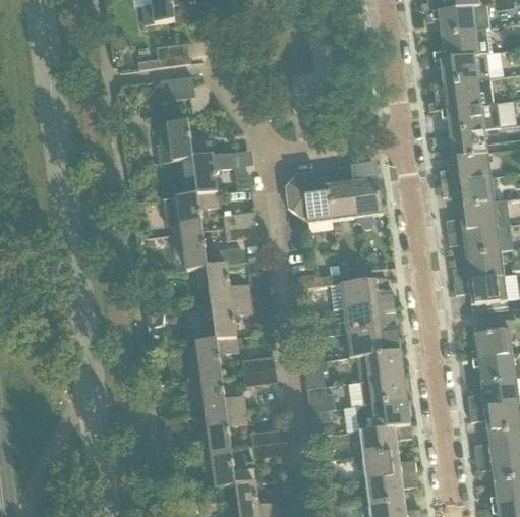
[(150,0),(151,5),(140,6),(142,25),(174,21),(172,7),(172,2),(174,0),(150,0)]
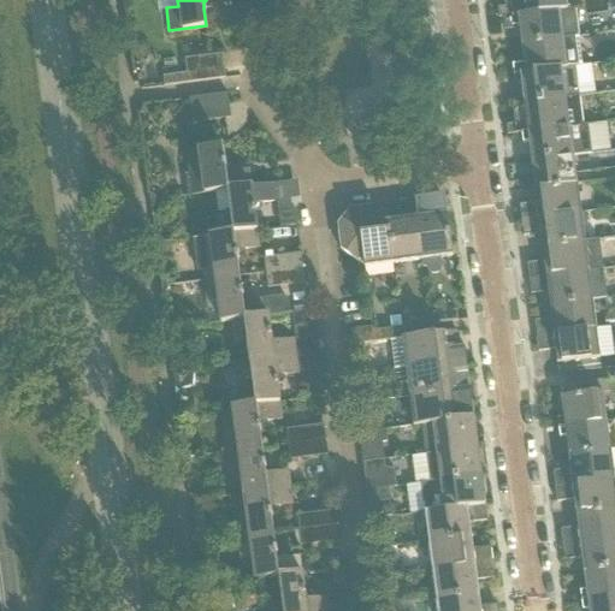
[(498,16),(502,15),(510,13),(565,6),(563,0),(503,0),(504,5),(497,6),(498,16)]
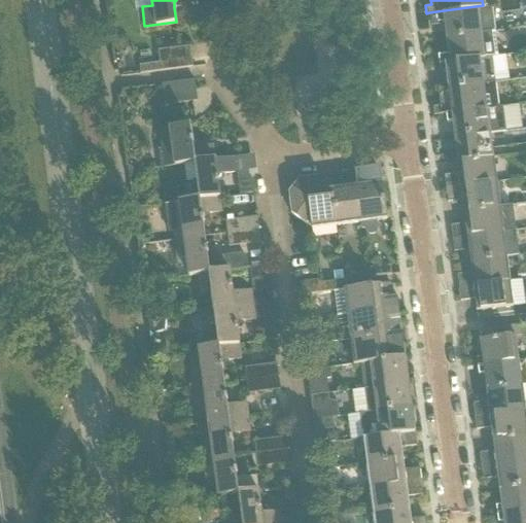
[(436,11),(429,12),(430,22),(444,20),(446,36),(493,29),(490,5),(484,6),(483,5),(436,11)]
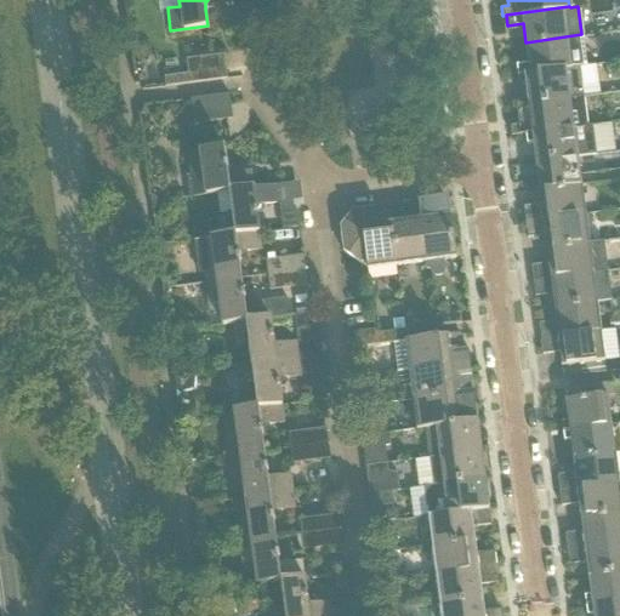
[(528,62),(515,63),(516,73),(579,64),(585,64),(581,34),(525,43),(528,62)]
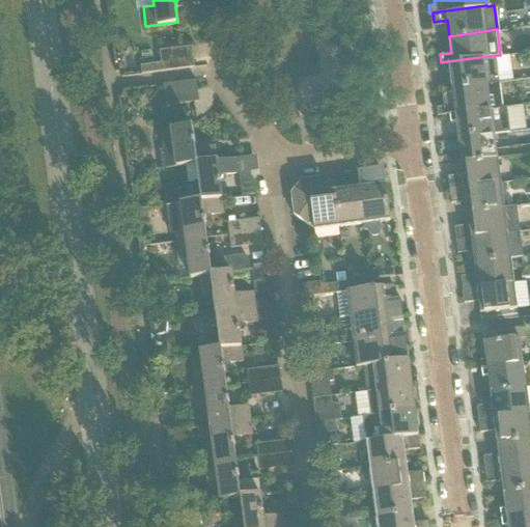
[(297,72),(298,103),(325,102),(324,83),(338,82),(337,43),(315,44),(316,71),(297,72)]
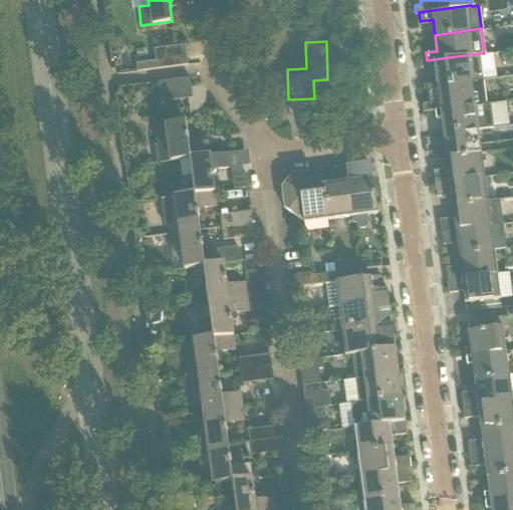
[(154,57),(134,60),(135,69),(186,62),(186,56),(184,42),(153,46),(154,57)]
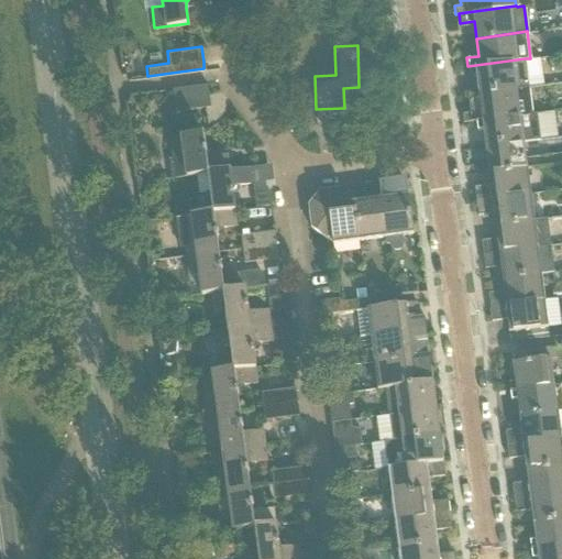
[(525,58),(467,66),(469,67),(470,75),(475,75),(478,92),(529,86),(543,84),(540,57),(532,57),(530,58),(525,58)]
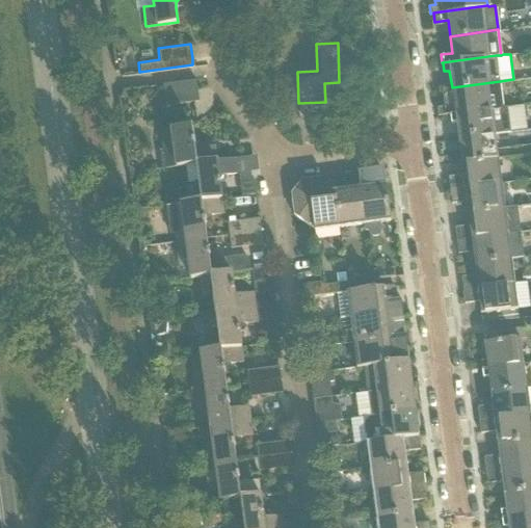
[(163,81),(165,103),(198,99),(195,77),(163,81)]
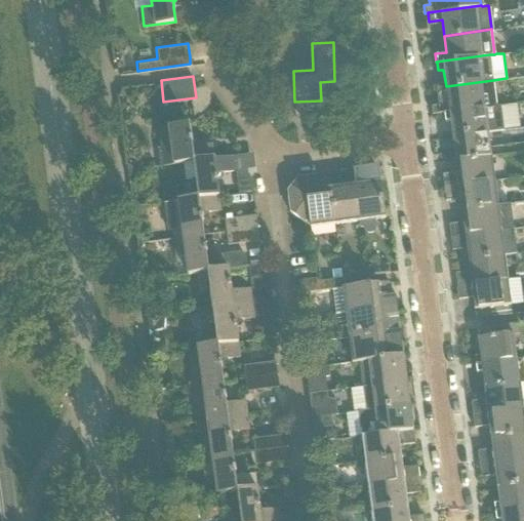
[(432,114),(443,112),(500,105),(499,103),(496,103),(493,80),(446,86),(435,88),(438,105),(430,106),(432,114)]
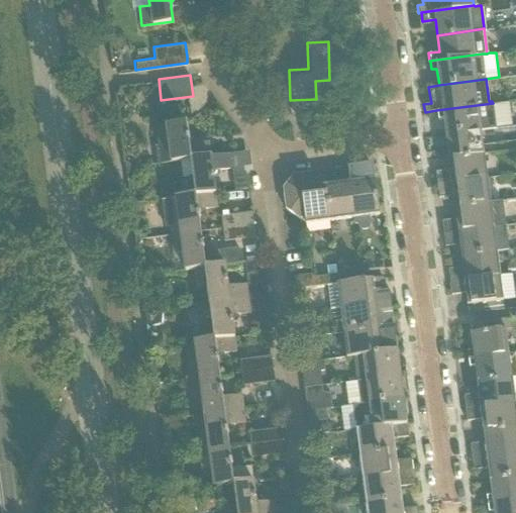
[(443,118),(445,131),(480,126),(495,124),(493,103),(436,110),(437,118),(443,118)]
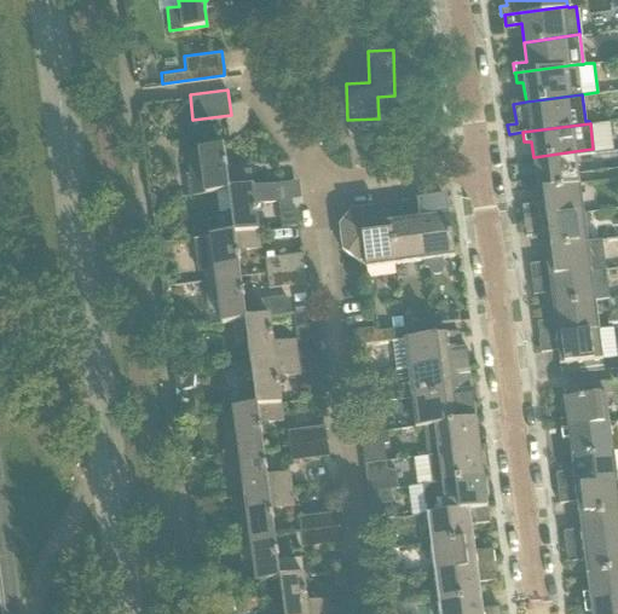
[(186,193),(226,187),(250,184),(249,168),(232,171),(226,166),(225,160),(224,160),(223,144),(186,149),(189,169),(183,171),(186,193)]
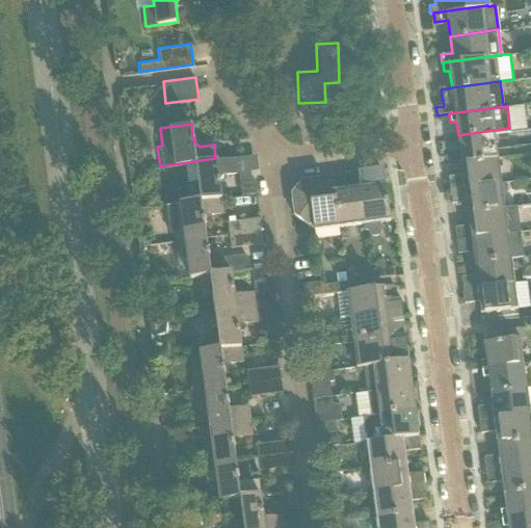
[(461,158),(461,160),(497,155),(497,154),(494,130),(458,135),(461,158)]
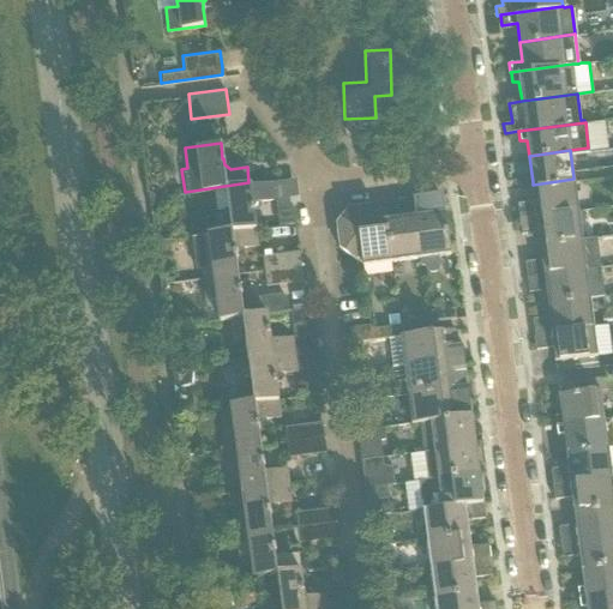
[(533,200),(516,202),(518,218),(578,210),(574,179),(533,185),(530,185),(530,187),(532,187),(533,200)]
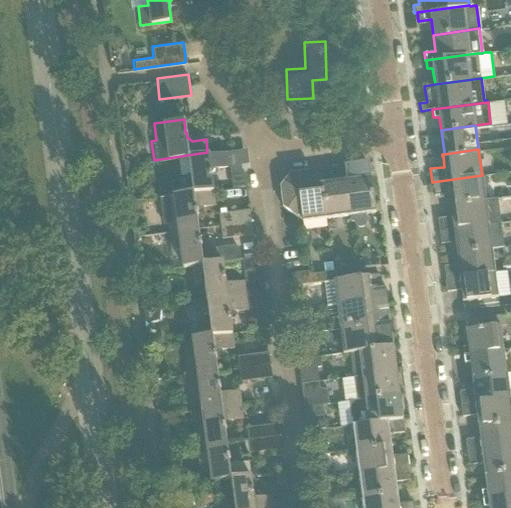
[(180,174),(182,191),(212,187),(210,175),(211,174),(211,170),(214,166),(228,164),(227,150),(207,152),(187,155),(190,173),(180,174)]
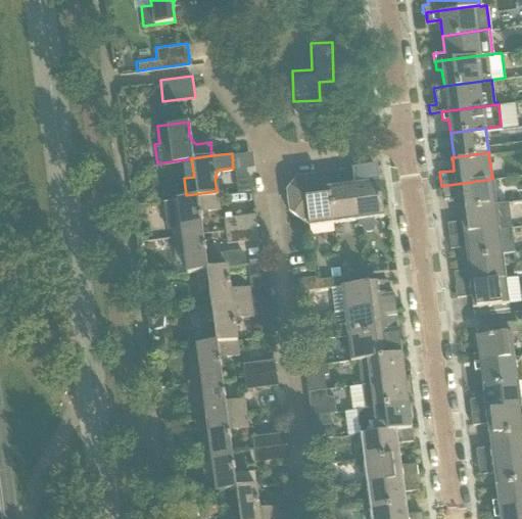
[(351,166),(360,224),(362,224),(362,225),(363,226),(363,227),(364,228),(366,229),(367,230),(368,230),(370,230),(371,229),(372,229),(372,228),(373,227),(374,226),(374,224),(374,223),(374,221),(373,220),(371,218),(374,215),(383,214),(378,177),(376,163),(365,166),(365,164),(351,166)]
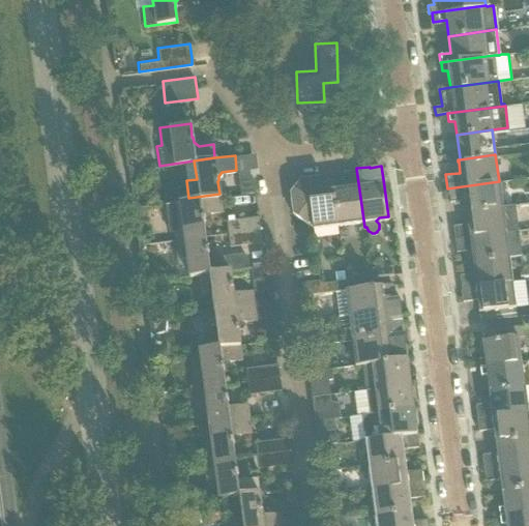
[(363,227),(364,227),(356,168),(343,170),(345,184),(334,185),(333,178),(332,178),(339,224),(362,221),(363,227)]
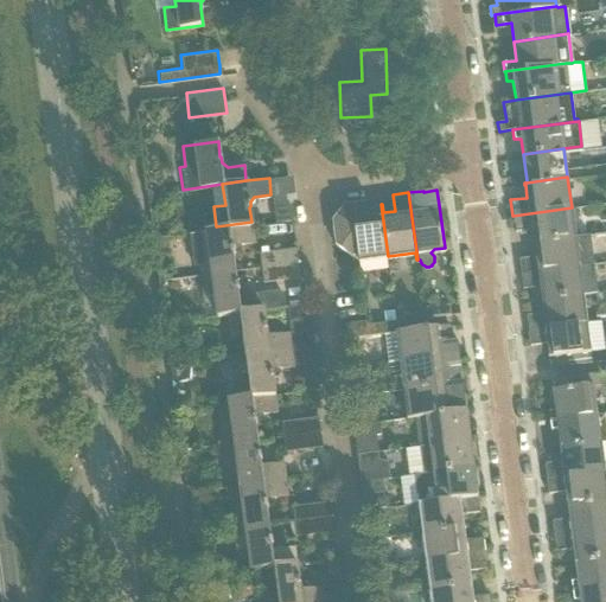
[(344,202),(332,217),(336,241),(350,255),(357,254),(357,260),(359,260),(363,263),(381,261),(384,256),(388,256),(381,204),(368,206),(367,198),(344,202)]
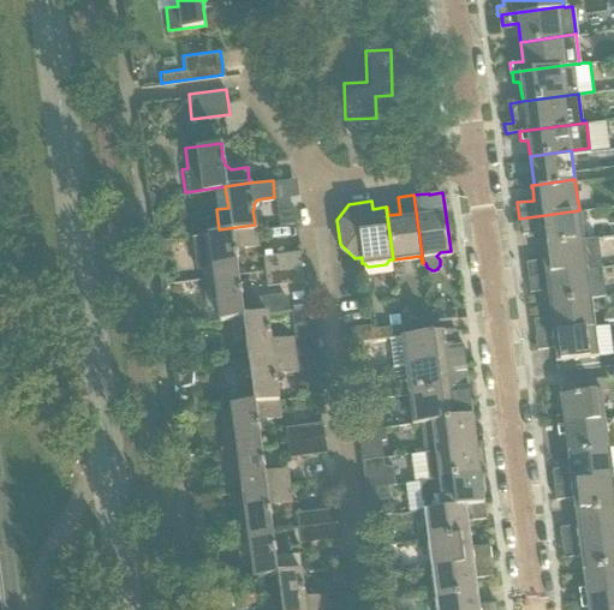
[(296,221),(294,205),(276,208),(279,222),(296,221)]
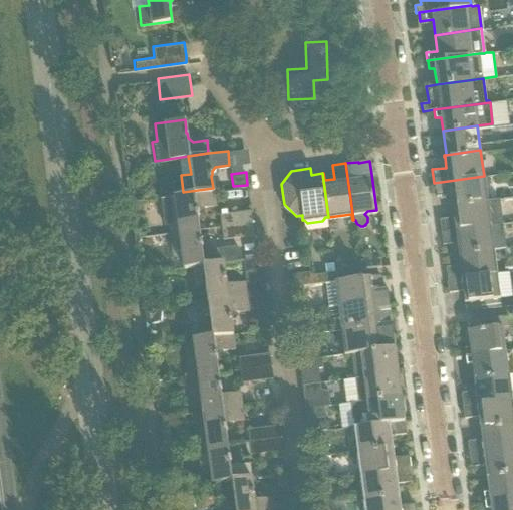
[(450,192),(451,205),(487,201),(484,176),(434,183),(436,194),(450,192)]
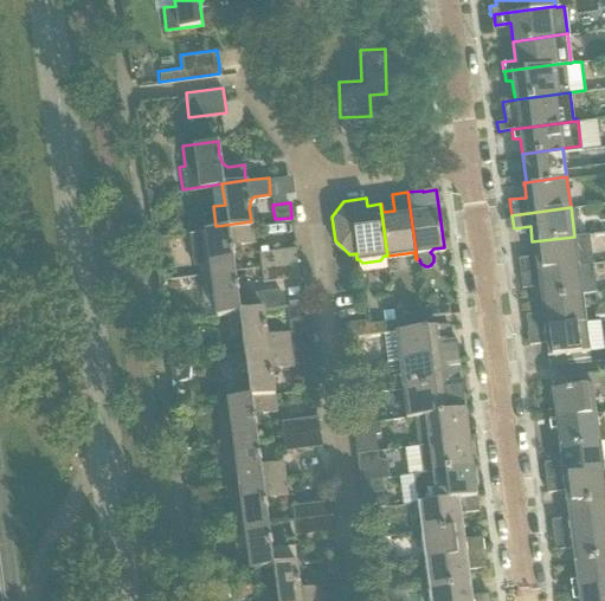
[(198,260),(199,272),(235,267),(232,252),(233,252),(232,246),(237,241),(253,239),(251,221),(216,226),(188,230),(192,262),(198,260)]
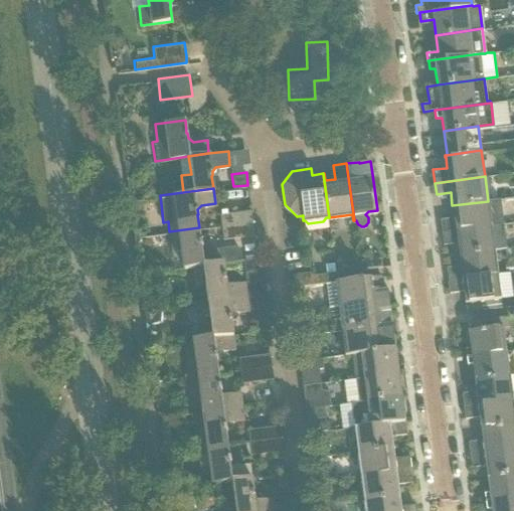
[(440,219),(441,231),(503,223),(500,199),(488,201),(452,205),(454,217),(440,219)]
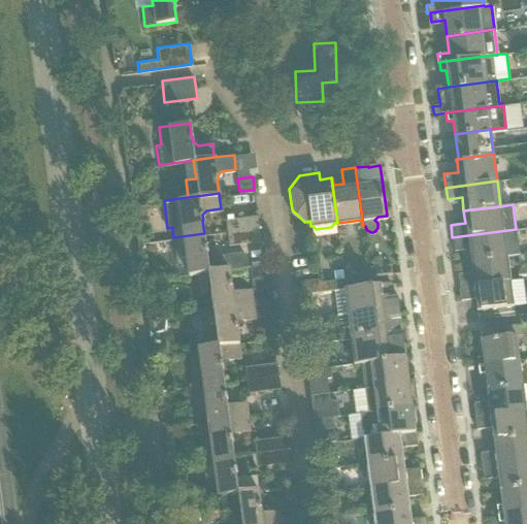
[(225,219),(226,231),(259,226),(257,214),(225,219)]
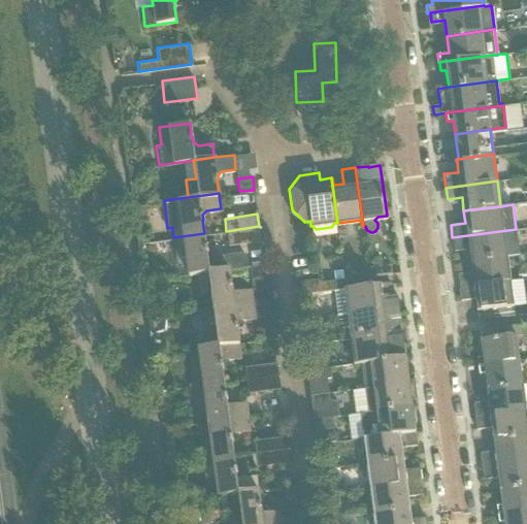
[(259,226),(226,231),(228,244),(261,239),(259,226)]
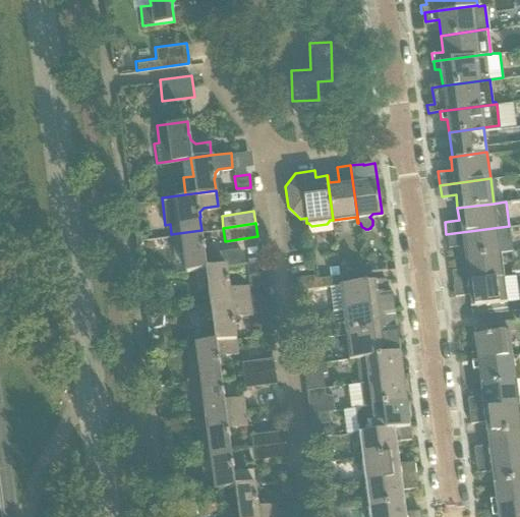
[(462,244),(464,256),(500,251),(512,250),(509,226),(446,234),(448,246),(462,244)]
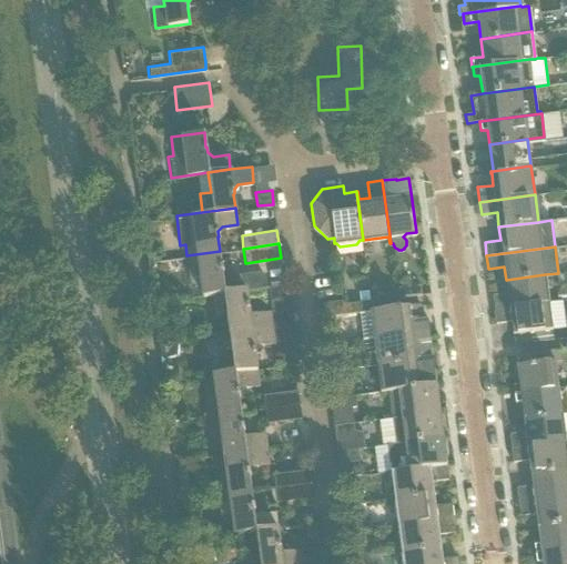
[(220,251),(186,255),(189,275),(201,274),(203,294),(213,292),(246,289),(267,285),(265,275),(260,271),(244,273),(229,275),(223,271),(223,267),(221,267),(220,251)]
